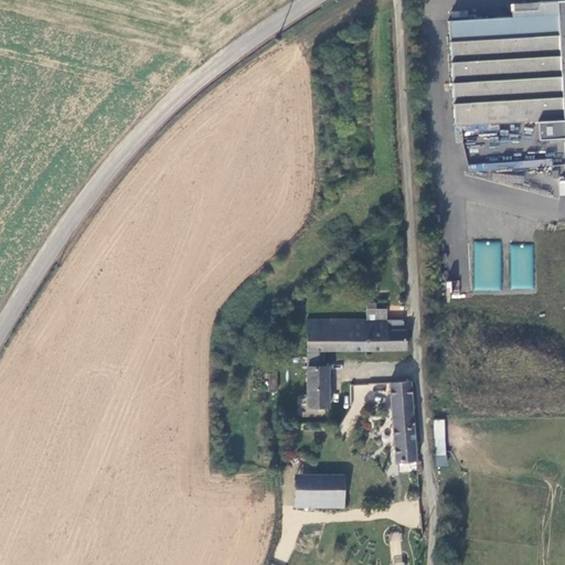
[(564,0),(556,0),(555,0),(556,14),(448,20),(455,126),(536,120),(537,139),(563,138),(564,137),(564,0)]
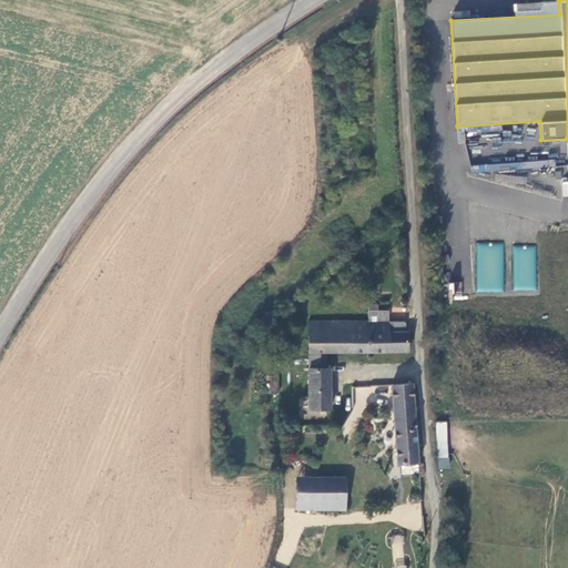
[(478,242),(476,291),(503,292),(504,243),(478,242)]
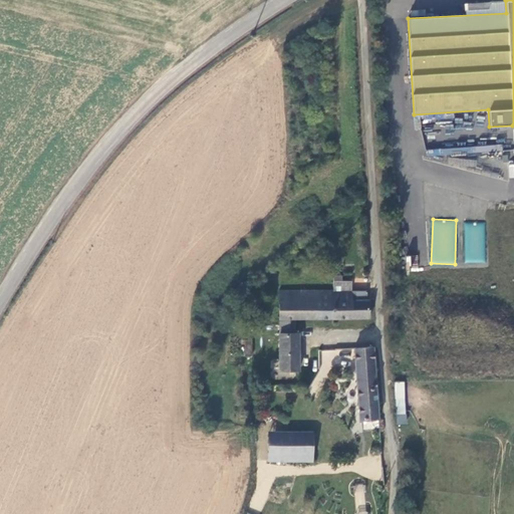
[(465,223),(464,262),(484,263),(485,223),(465,223)]
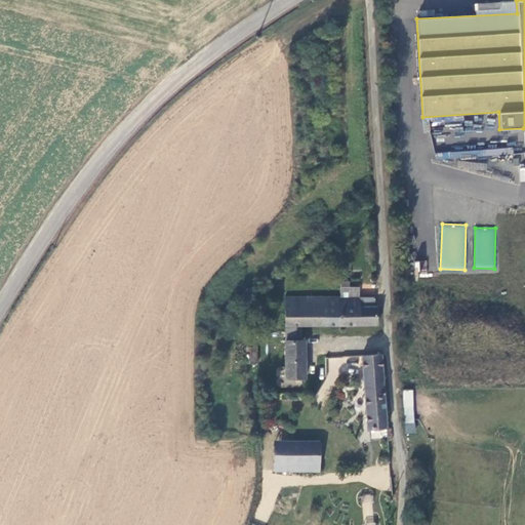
[(360,287),(341,287),(341,296),(342,325),(377,325),(378,306),(375,306),(375,297),(360,297),(360,287)]
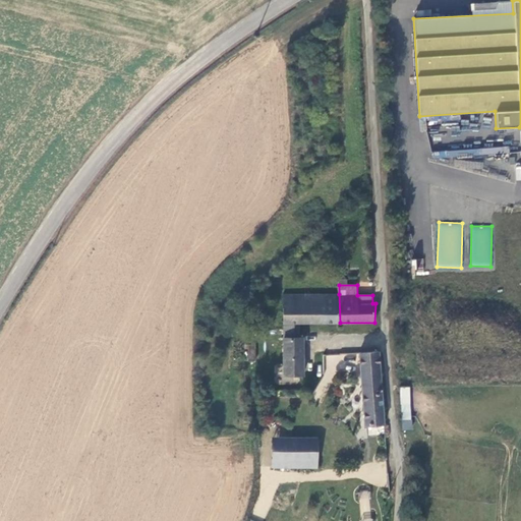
[(340,323),(339,294),(284,295),(284,327),(284,377),(303,377),(303,337),(299,337),(300,323),(340,323)]
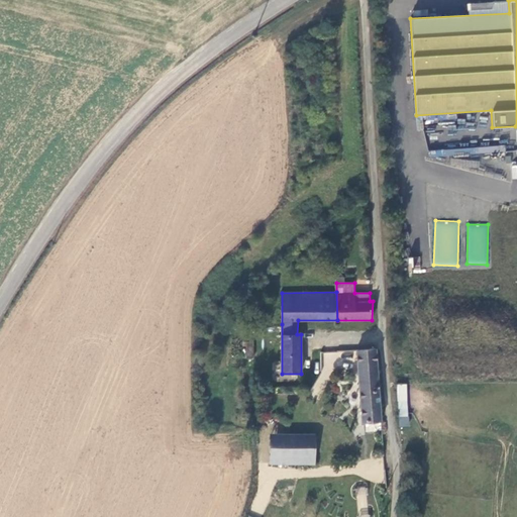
[(382,421),(376,349),(339,351),(344,423),(382,421)]
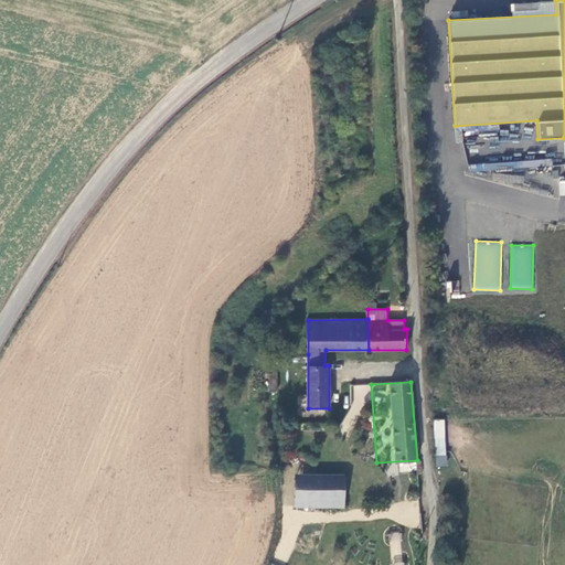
[(446,419),(435,419),(434,466),(445,466),(446,419)]
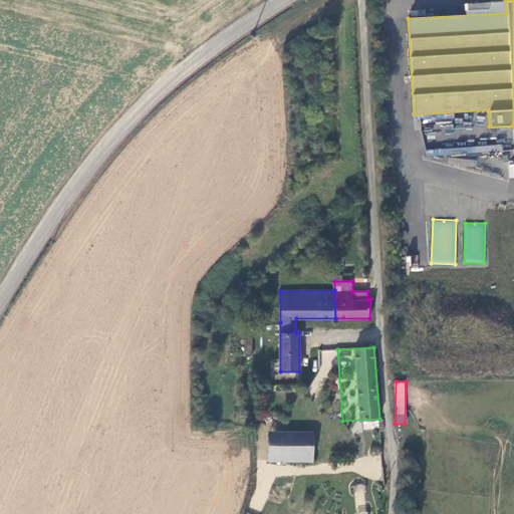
[(269,432),(268,462),(314,462),(314,432),(269,432)]
